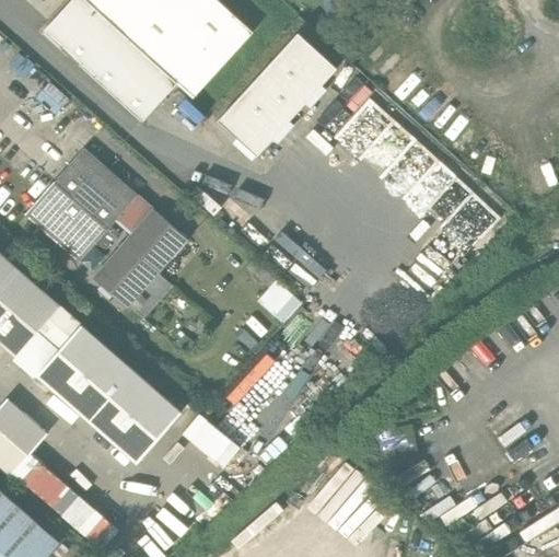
[(178,81),(89,0),(69,0),(43,31),(142,120),(178,81)]
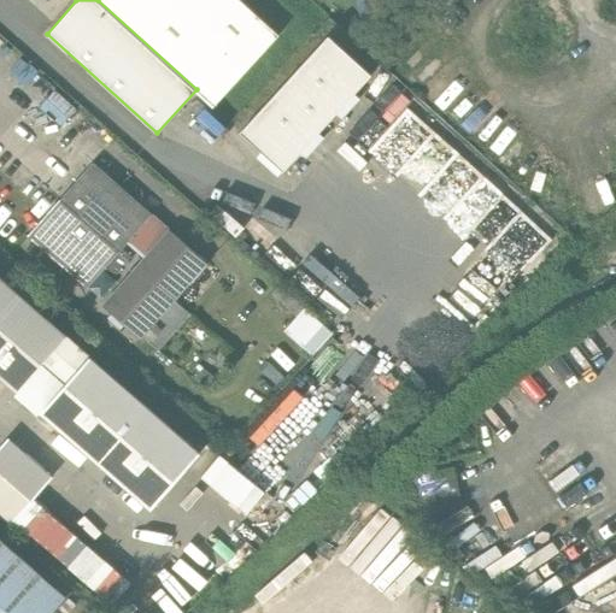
[(279,34),(241,0),(98,0),(197,89),(213,105),(279,34)]
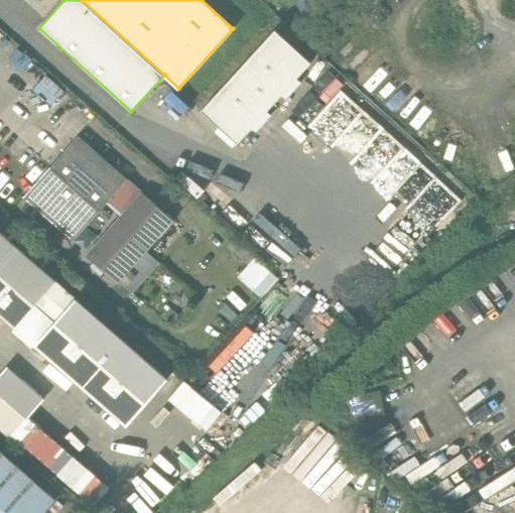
[(231,77),(282,18),(274,11),(223,70),(231,77)]
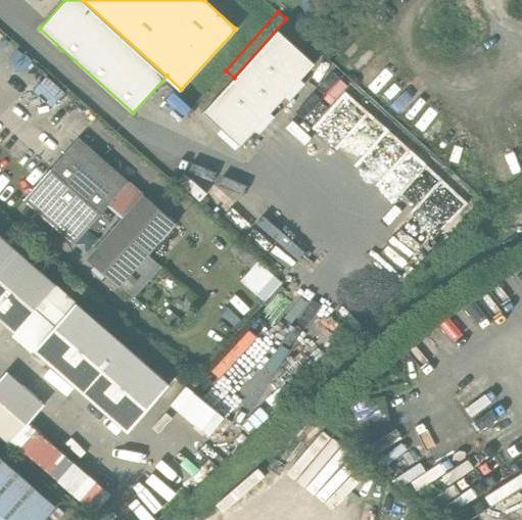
[(316,63),(279,30),(203,111),(240,145),(316,63)]
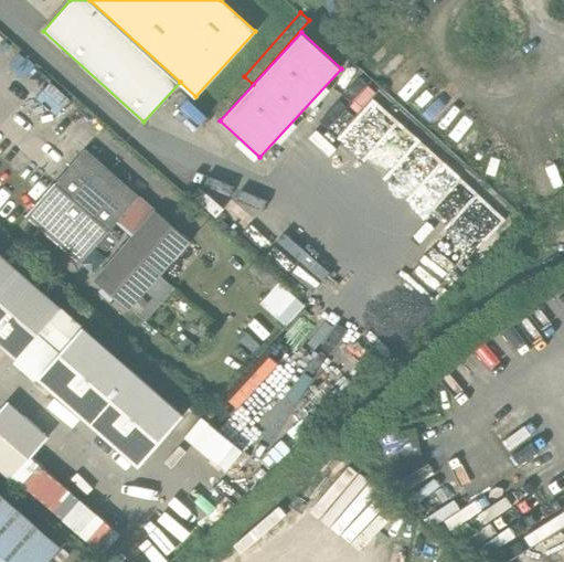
[(171,226),(86,151),(74,166),(29,216),(80,261),(116,220),(134,235),(95,279),(112,294),(129,308),(144,321),(174,287),(159,274),(189,241),(171,226)]
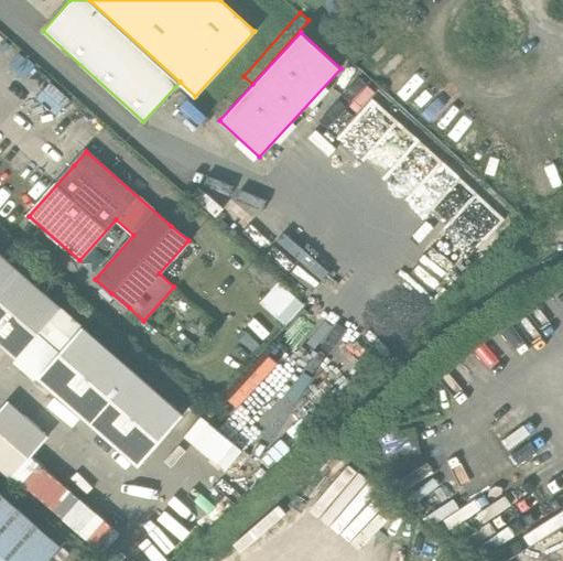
[(116,224),(85,260),(97,271),(128,235),(116,224)]
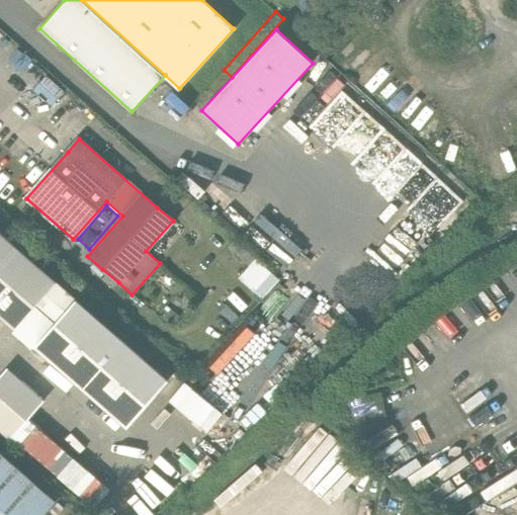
[(166,380),(0,234),(0,316),(125,427),(143,407),(166,380)]
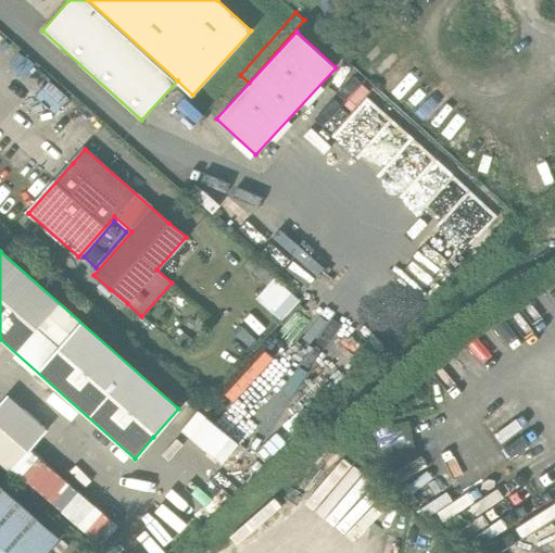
[(278,273),(260,293),(285,316),(303,296),(278,273)]
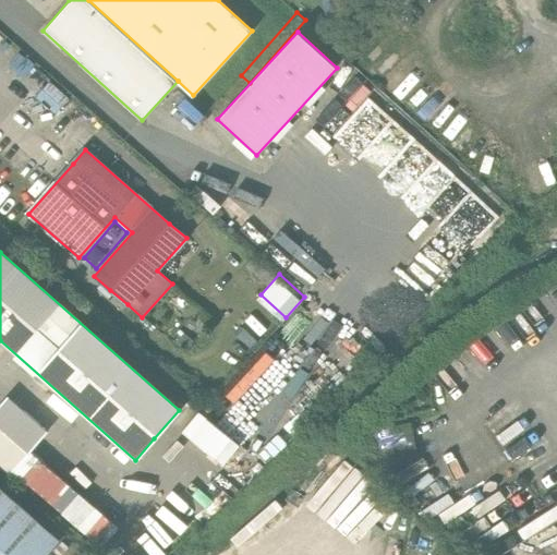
[(0,457),(13,469),(52,426),(13,390),(0,403),(0,457)]
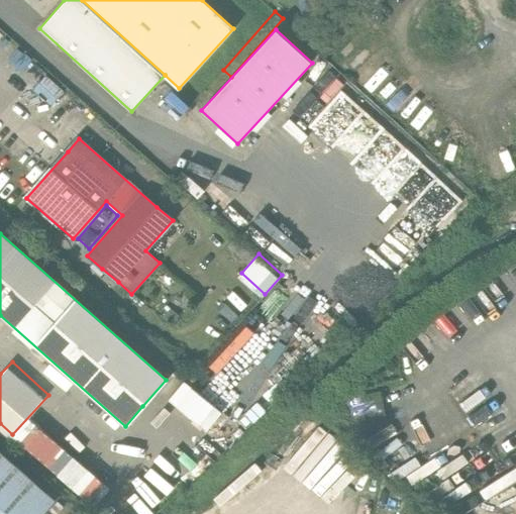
[(298,418),(272,447),(291,465),(317,435),(298,418)]
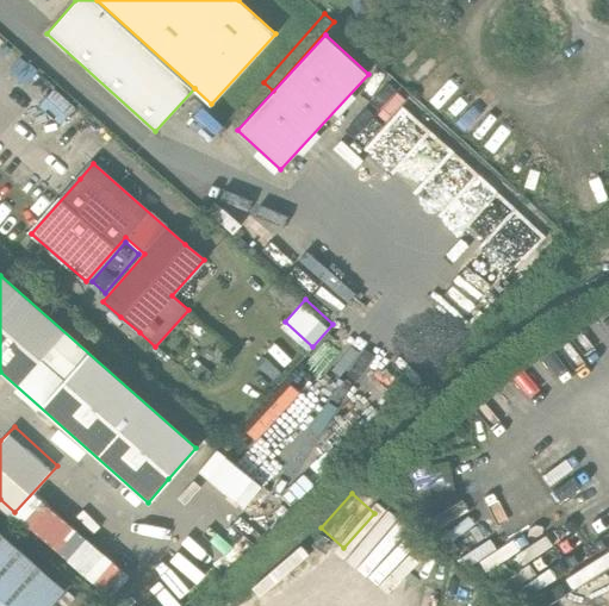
[(0,605),(51,605),(66,591),(0,533),(0,605)]
